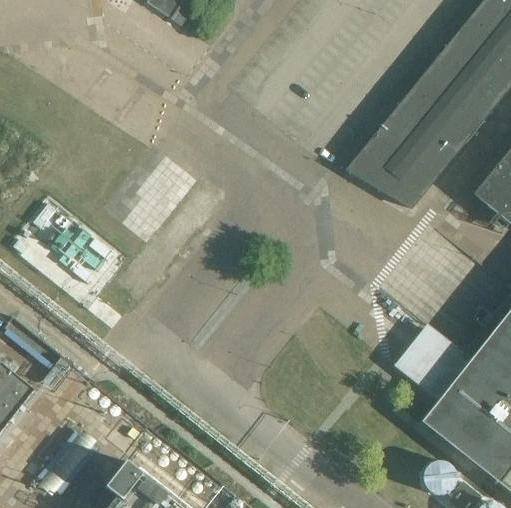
[(195,4),(189,0),(147,0),(181,24),(195,4)]
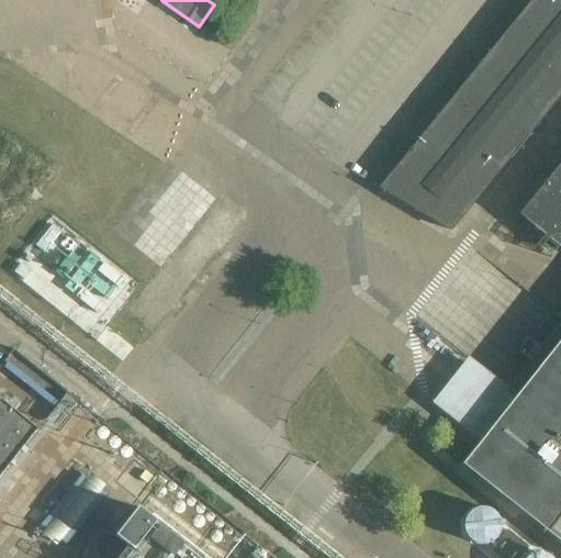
[(530,0),(382,185),(451,227),(464,212),(560,91),(560,0),(530,0)]
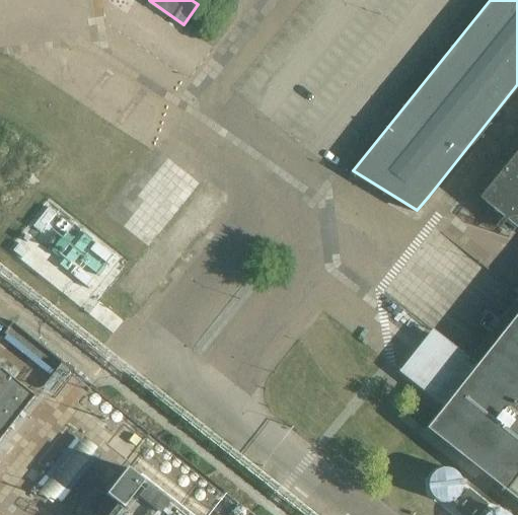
[(517,148),(481,196),(517,226),(517,148)]
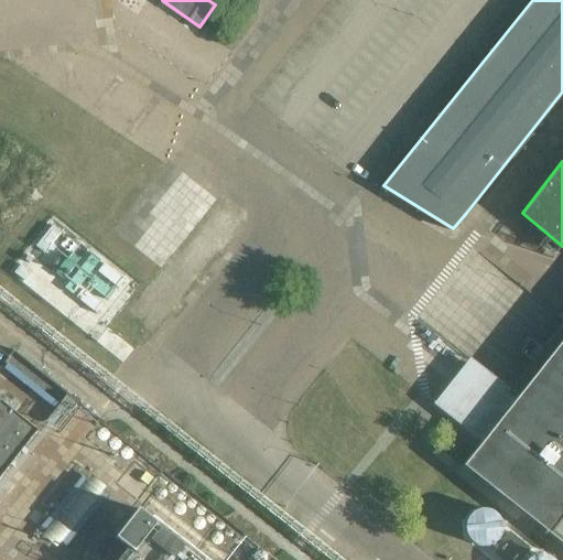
[(148,337),(240,218),(214,197),(121,316),(148,337)]
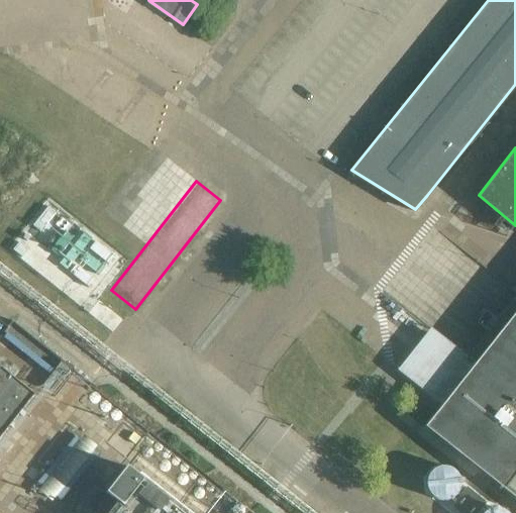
[(487,308),(478,320),(489,329),(469,354),(443,334),(409,376),(442,403),(425,424),(515,496),(515,284),(514,286),(515,287),(515,294),(498,317),(487,308)]
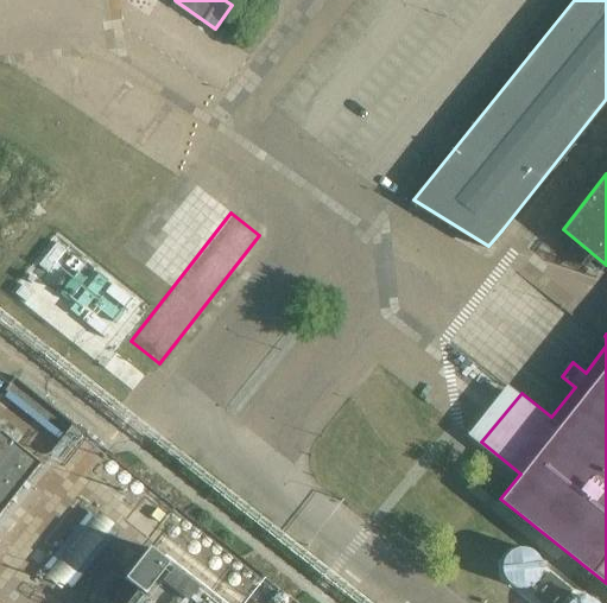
[(73,421),(52,448),(64,456),(84,430),(73,421)]
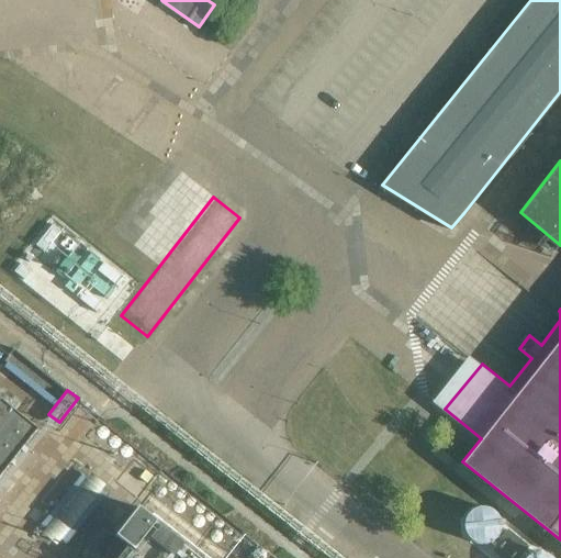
[(0,475),(37,427),(0,398),(0,475)]
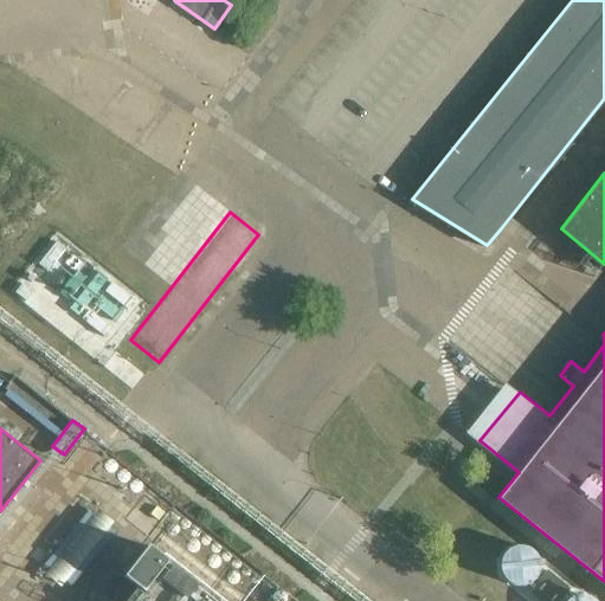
[(43,566),(69,585),(115,521),(89,502),(43,566)]
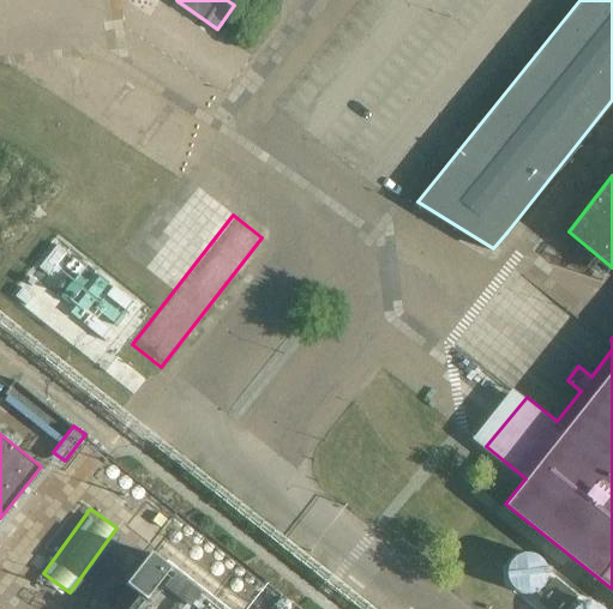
[(508,566),(508,570),(508,573),(508,577),(509,579),(511,583),(512,585),(515,588),(517,589),(521,590),(523,591),(526,591),(529,591),(532,591),(534,590),(538,589),(540,588),(542,585),(544,583),(546,580),(547,577),(547,574),(548,571),(547,568),(547,565),(546,561),(544,559),(541,555),(539,553),(535,552),(532,550),(529,550),(528,550),(524,550),(521,552),(517,553),(515,555),(512,558),(510,560),(509,564),(508,566)]
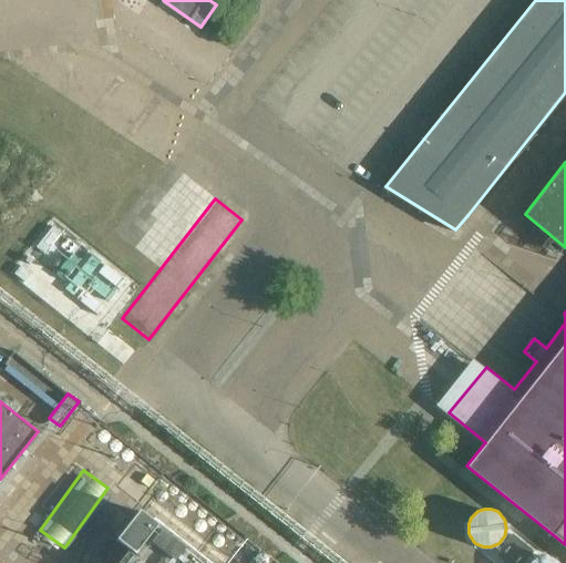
[(152,520),(139,510),(115,539),(130,550),(117,562),(214,562),(155,517),(152,520)]
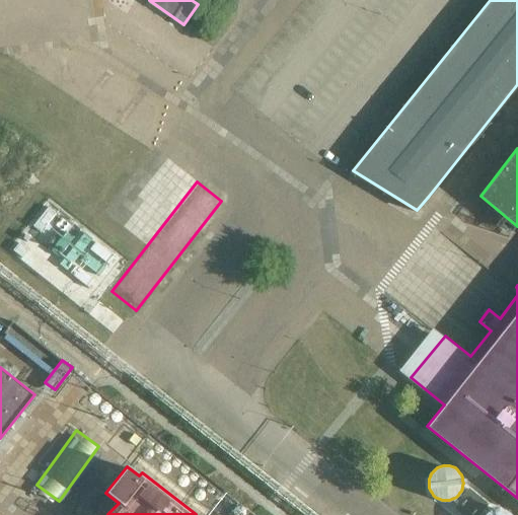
[(469,486),(454,505),(466,514),(477,514),(490,501),(469,486)]
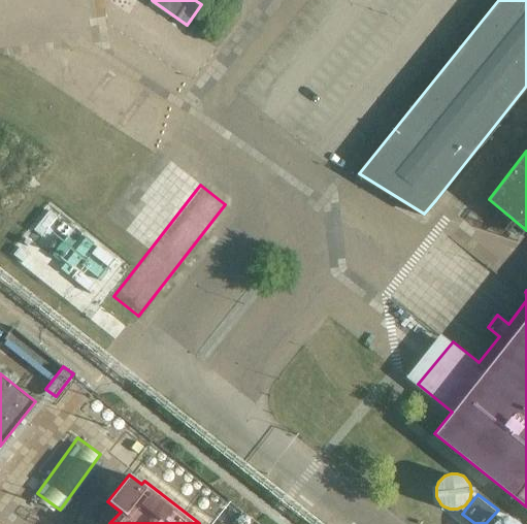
[(238,517),(238,520),(238,522),(239,523),(240,523),(248,523),(249,523),(250,522),(251,521),(251,519),(251,517),(250,516),(249,514),(248,513),(246,513),(243,512),(242,513),(240,514),(239,516),(238,517)]
